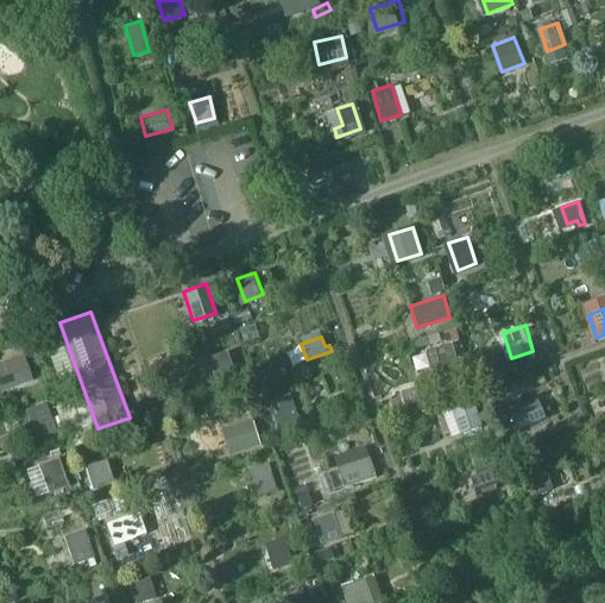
[(426,350),(433,376),(459,369),(452,343),(426,350)]
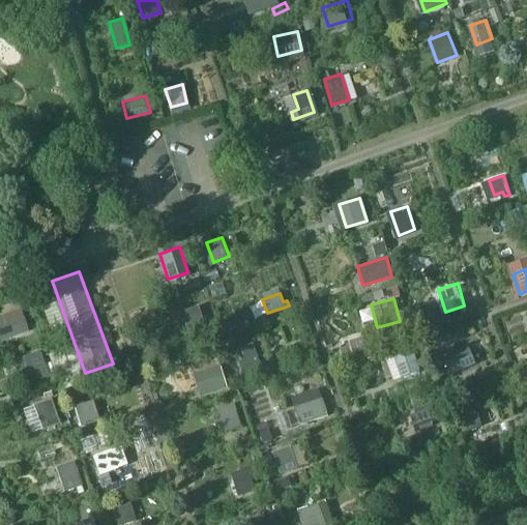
[(206,324),(200,304),(184,310),(188,323),(201,319),(203,326),(206,324)]
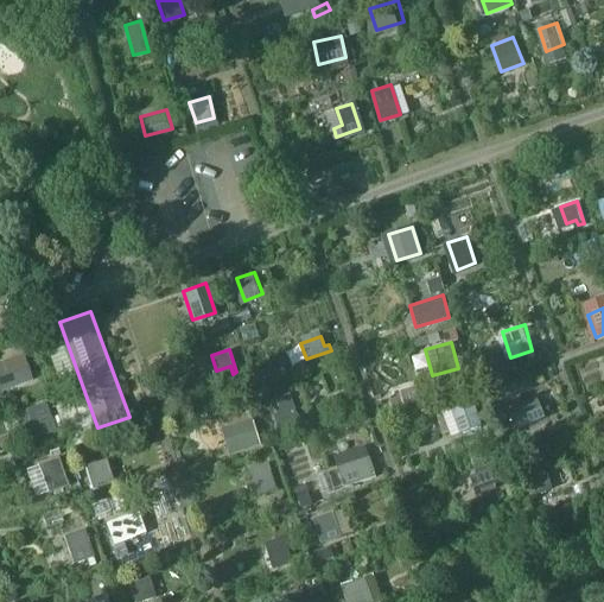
[(12,388),(32,381),(25,361),(5,367),(12,388)]
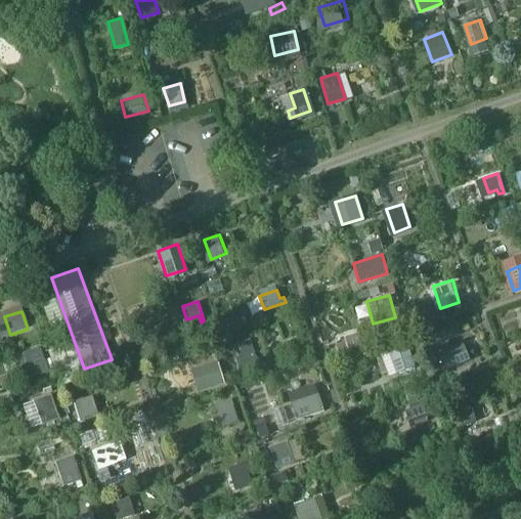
[(258,364),(250,339),(231,345),(240,371),(258,364)]
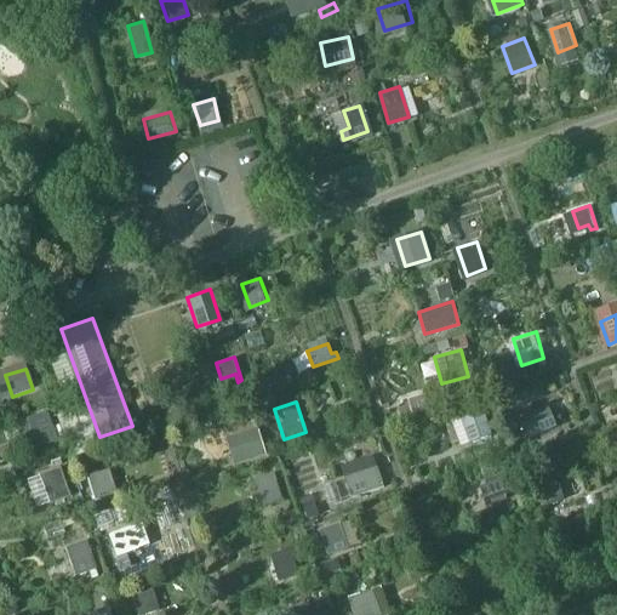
[(492,432),(481,404),(460,413),(469,440),(492,432)]
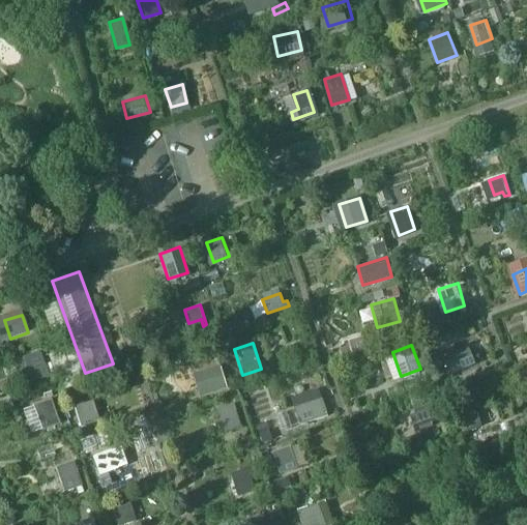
[(476,362),(469,346),(443,357),(449,374),(476,362)]
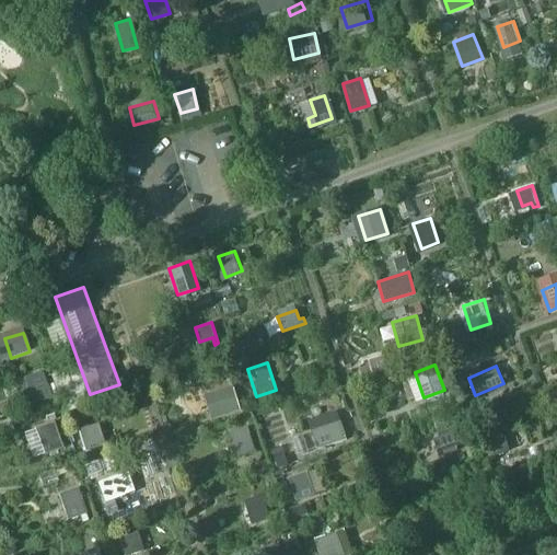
[(22,376),(31,402),(49,396),(41,370),(22,376)]
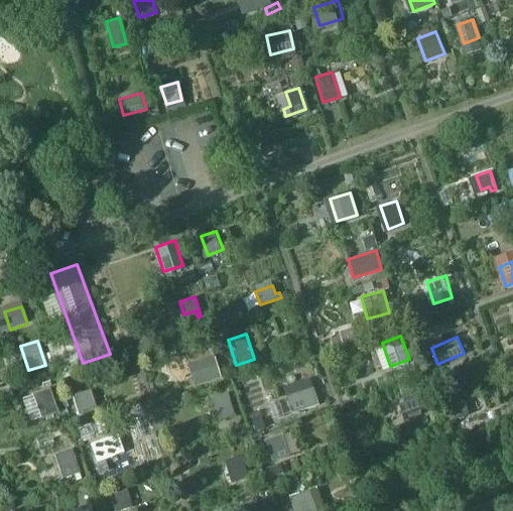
[(221,377),(213,354),(196,360),(203,383),(221,377)]
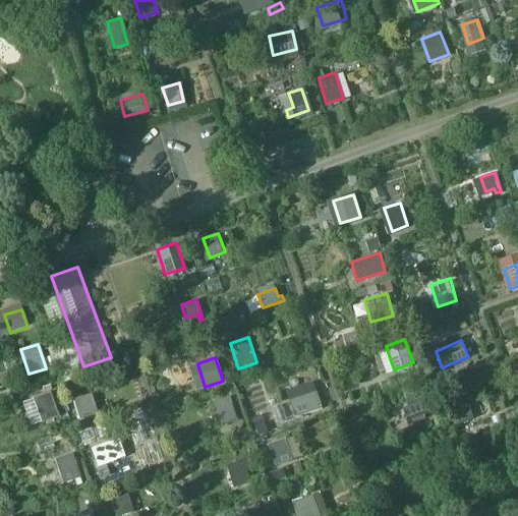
[(325,405),(320,389),(292,399),(298,414),(325,405)]
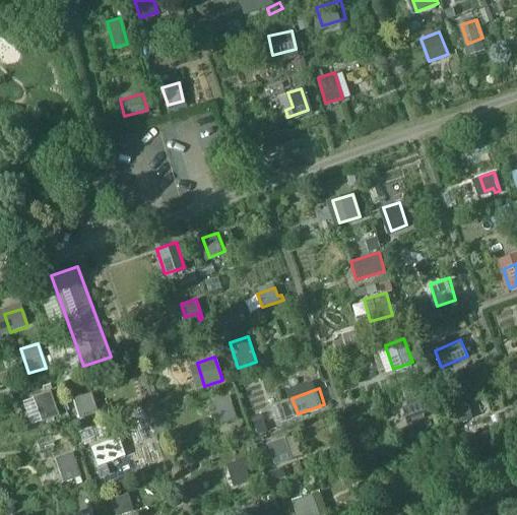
[(30,396),(39,421),(57,414),(48,390),(30,396)]
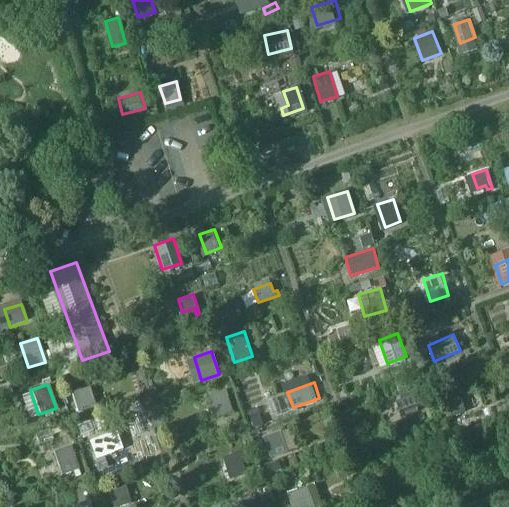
[(70,392),(76,411),(94,405),(87,386),(70,392)]
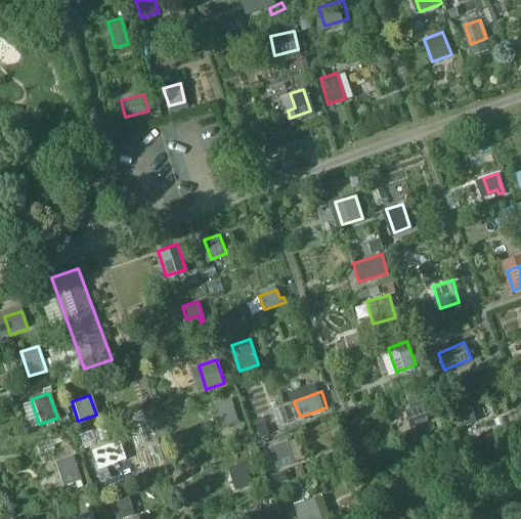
[(239,422),(231,398),(213,403),(220,428),(239,422)]
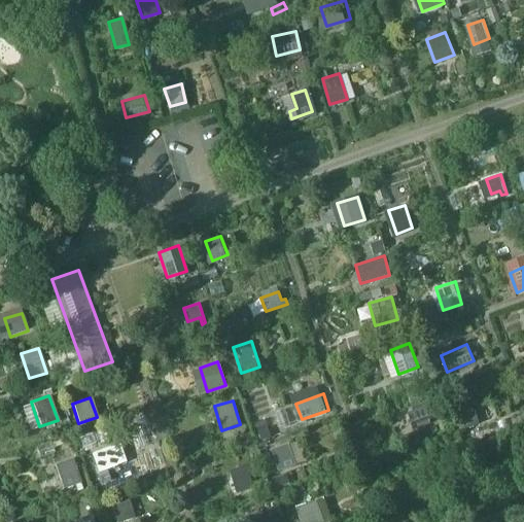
[(432,401),(410,409),(415,424),(438,417),(432,401)]
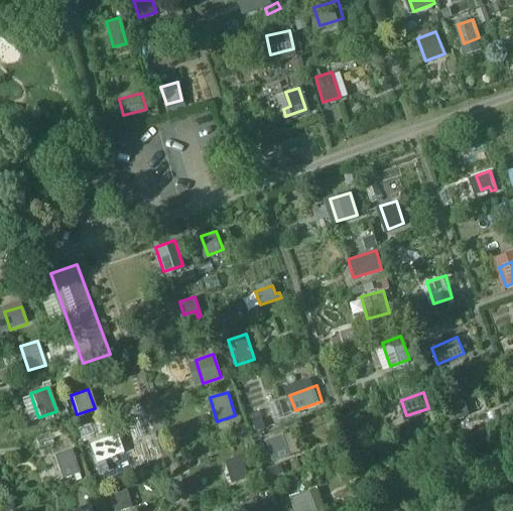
[(471,411),(466,396),(451,401),(456,416),(471,411)]
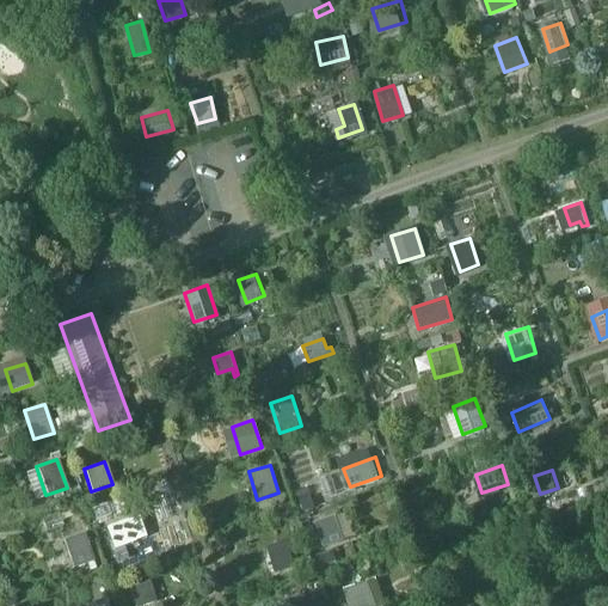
[(345,537),(337,514),(319,520),(327,543),(345,537)]
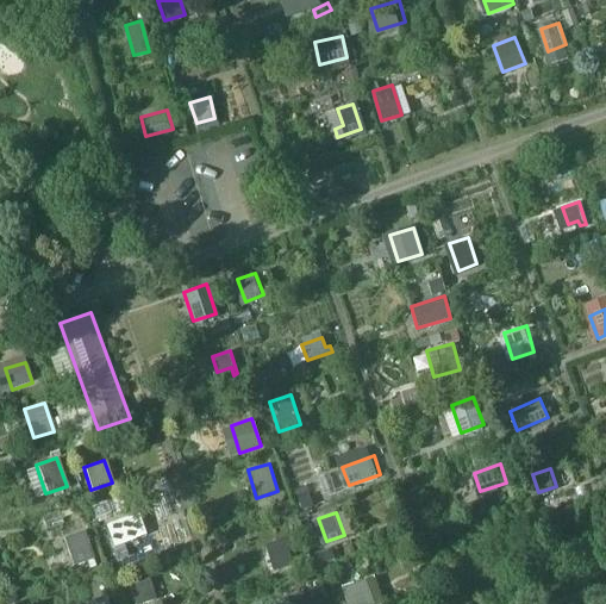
[(131,514),(108,522),(117,545),(139,536),(131,514)]
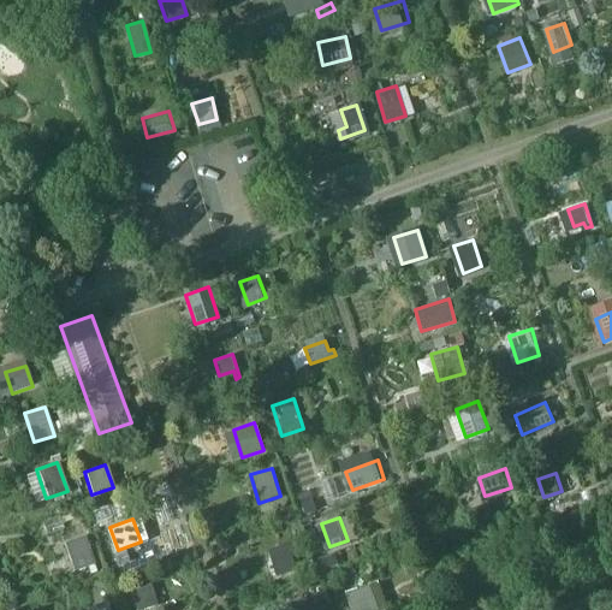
[(63,543),(71,570),(94,563),(84,536),(63,543)]
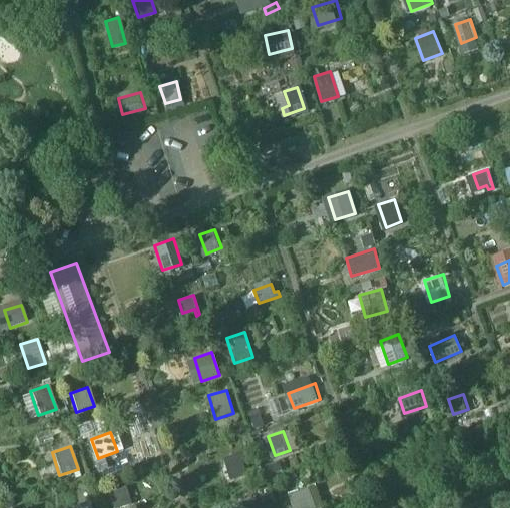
[(247,474),(240,452),(223,458),(229,479),(247,474)]
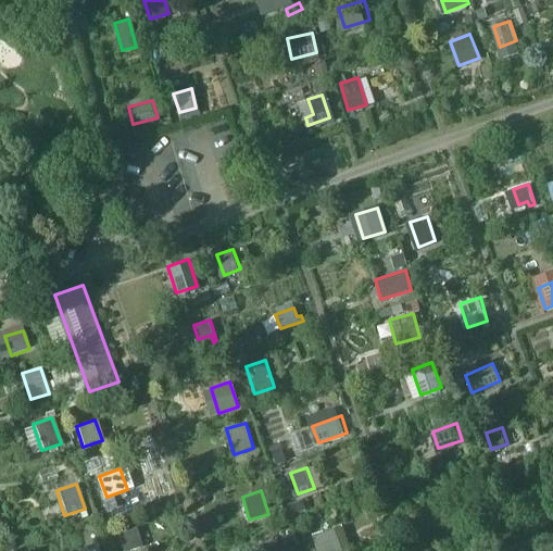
[(116,534),(122,550),(124,550),(140,547),(135,528),(116,534)]
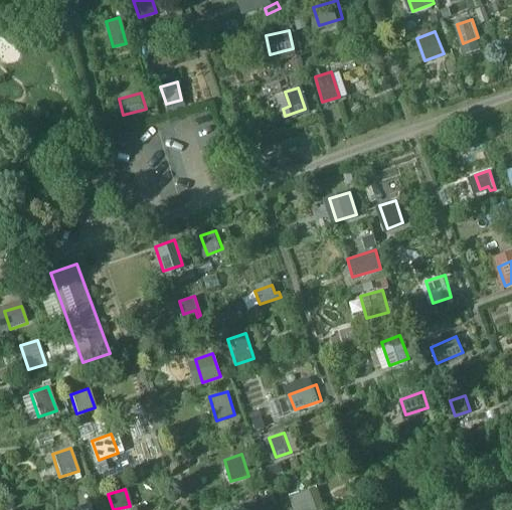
[(289,497),(294,509),(316,509),(309,490),(289,497)]
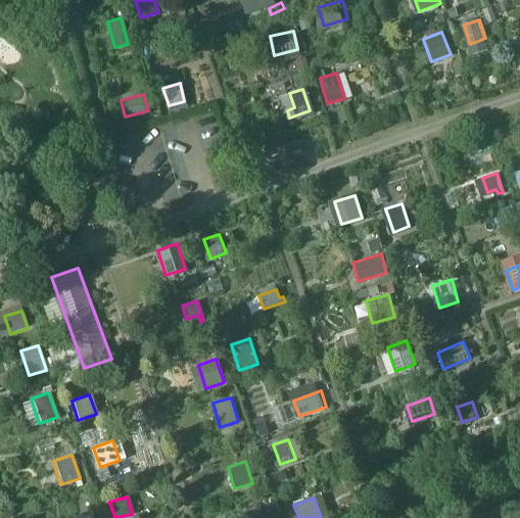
[(248,512),(249,517),(271,517),(268,506),(248,512)]
